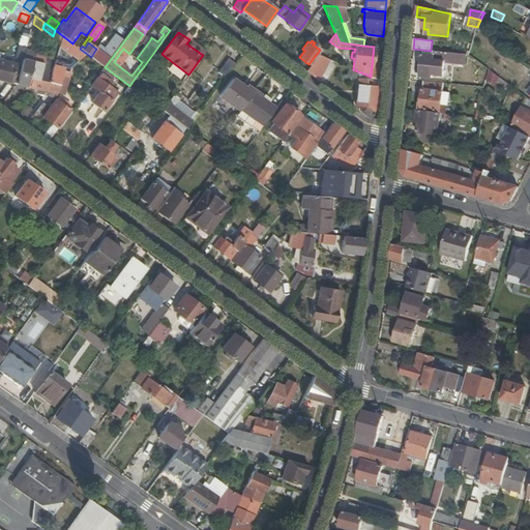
[(22,66),(27,49),(20,47),(15,64),(0,60),(0,80),(18,85),(22,67),(22,66)]
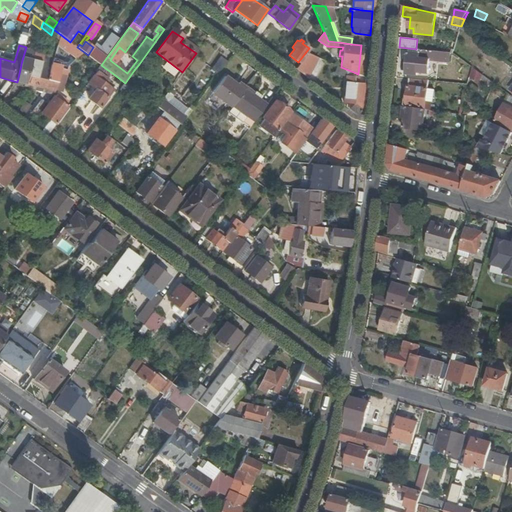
[(95,45),(88,55),(101,65),(109,54),(95,45)]
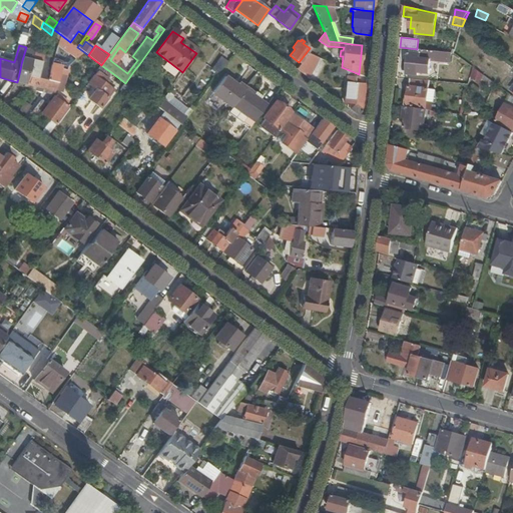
[(452,62),(453,52),(421,49),(420,54),(409,53),(408,73),(418,75),(419,68),(422,69),(422,66),(419,65),(420,61),(451,63),(452,62)]
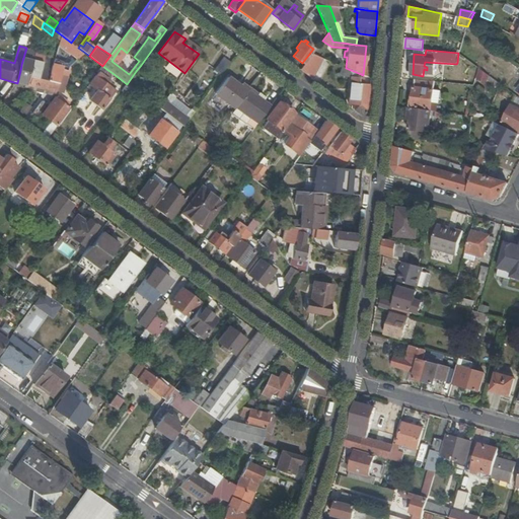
[(321,58),(312,54),(300,70),(311,78),(321,58)]
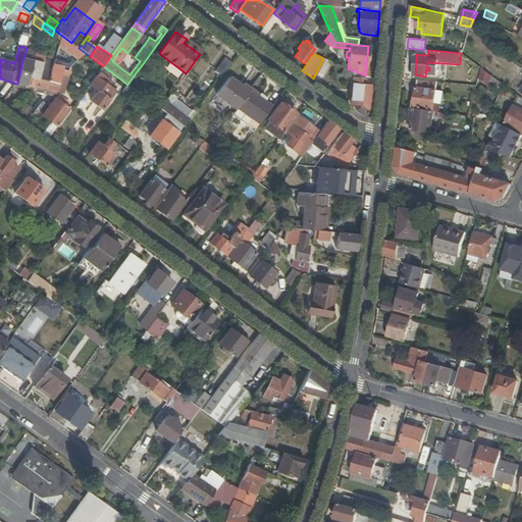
[(222,75),(231,62),(225,58),(215,70),(222,75)]
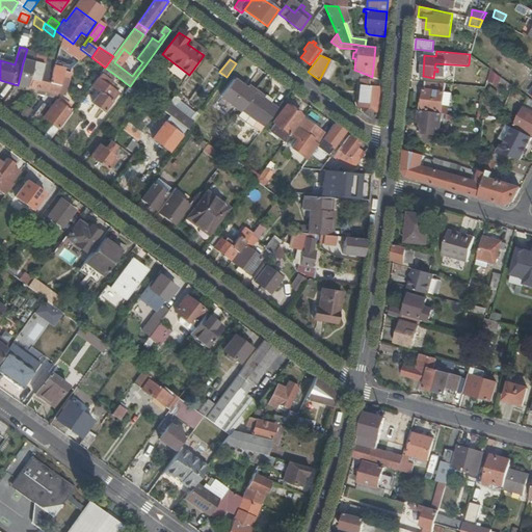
[(34,63),(32,70),(28,87),(37,89),(43,72),(44,68),(38,67),(38,64),(34,63)]
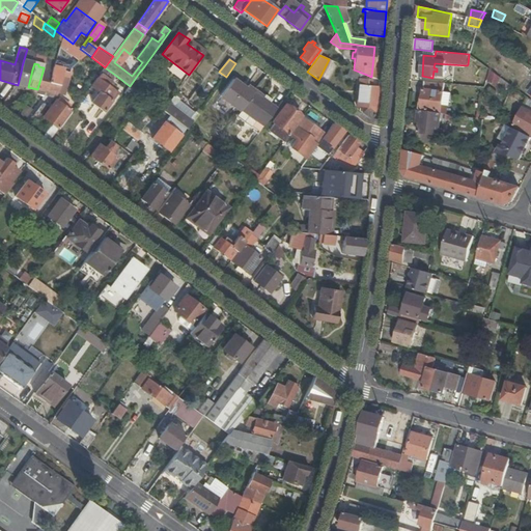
[(65,65),(55,63),(52,74),(48,92),(58,94),(58,93),(62,77),(67,78),(71,67),(65,66),(65,65)]
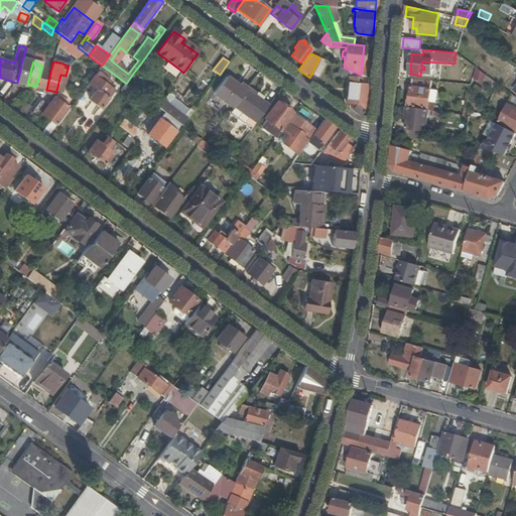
[(17,83),(15,85),(18,86),(19,83),(27,85),(31,68),(21,65),(21,66),(17,83)]
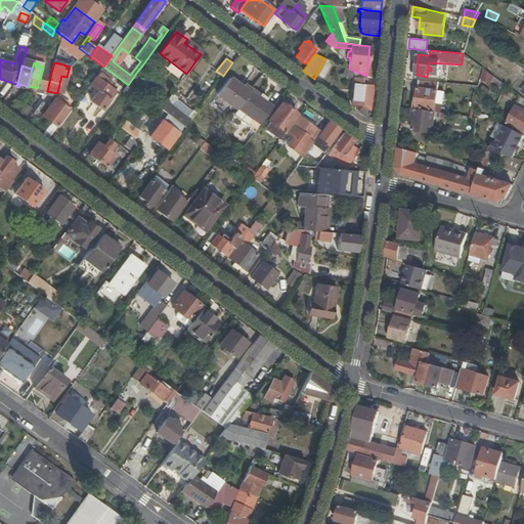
[(108,83),(115,75),(107,70),(103,67),(98,73),(99,73),(97,77),(96,77),(90,85),(99,91),(91,101),(102,110),(116,91),(110,87),(112,85),(108,83)]
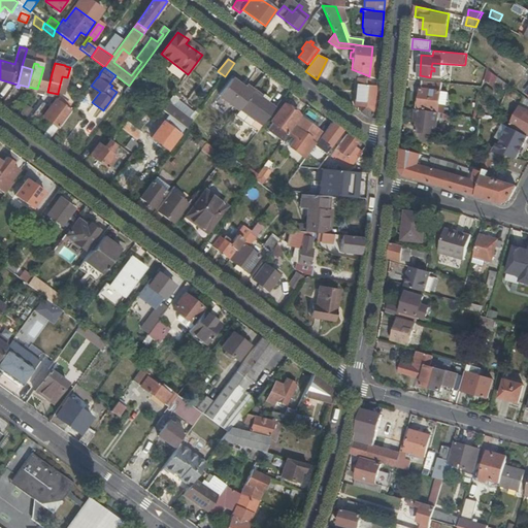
[(498,77),(488,69),(485,78),(495,86),(498,77)]
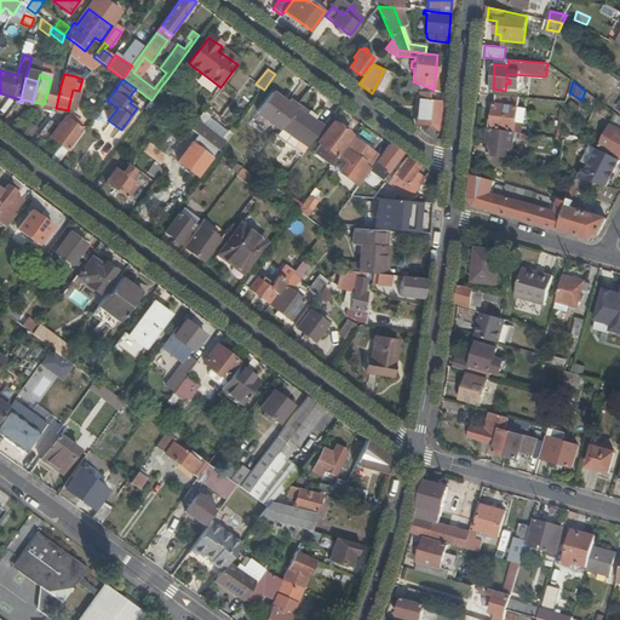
[(56,108),(61,86),(50,84),(44,104),(56,108)]
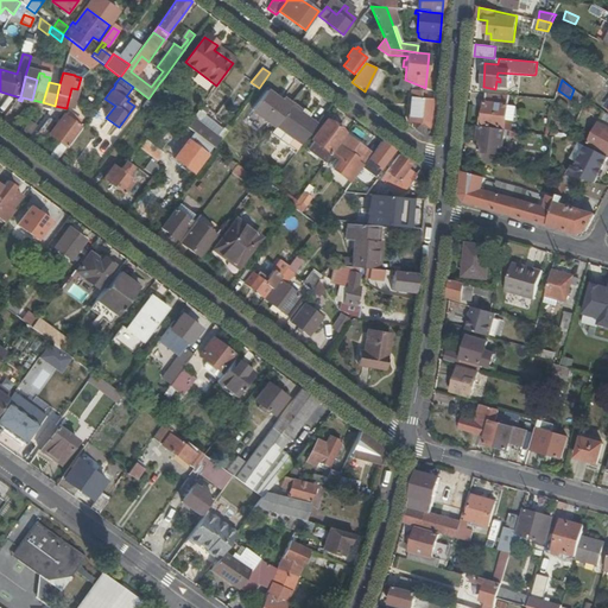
[(80,89),(77,89),(71,88),(67,107),(69,107),(69,108),(75,109),(80,89)]
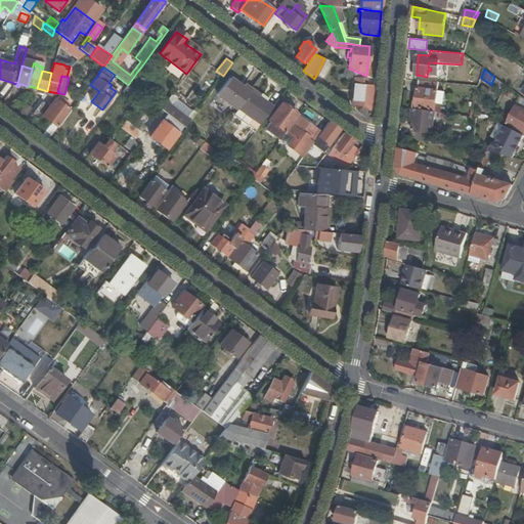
[(217,95),(236,110),(237,107),(251,90),(243,84),(241,87),(229,78),(217,95)]
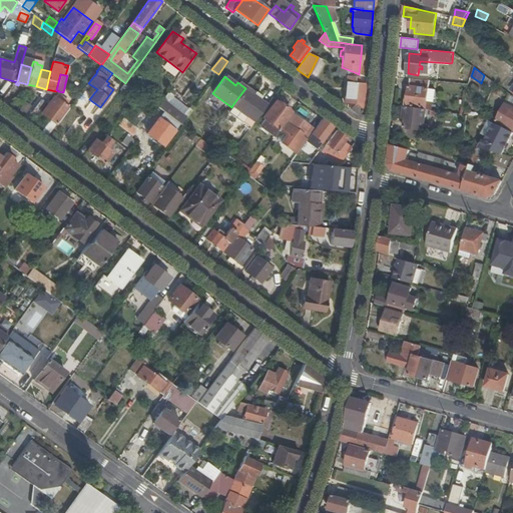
[(364,110),(366,84),(359,83),(360,77),(347,76),(346,82),(343,82),(343,86),(346,87),(344,102),(350,103),(350,108),(357,113),(364,110)]
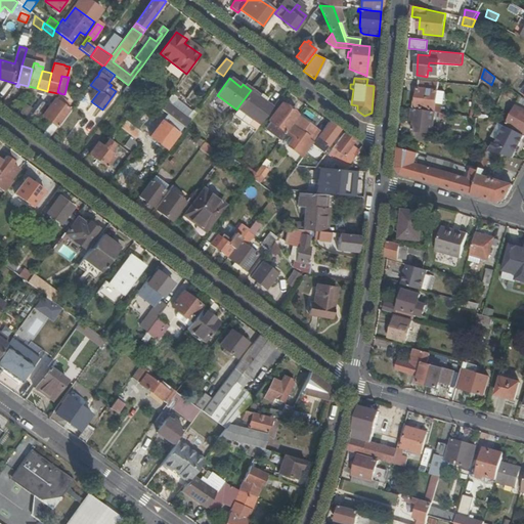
[(413,107),(436,111),(437,103),(438,91),(440,82),(420,81),(418,98),(415,98),(413,107)]
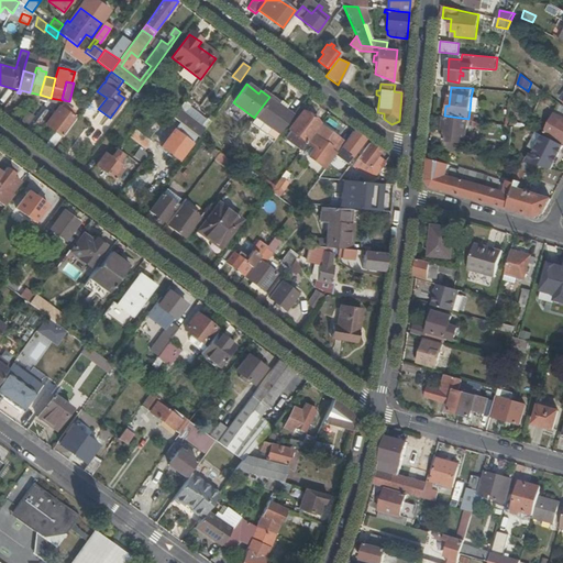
[(138,91),(132,98),(141,105),(146,98),(142,95),(138,91)]
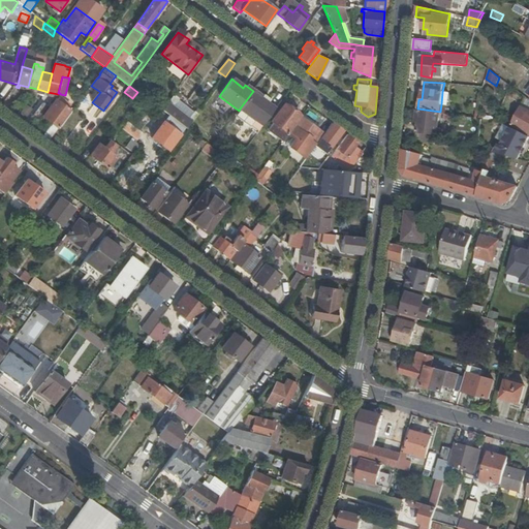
[(91,100),(96,92),(90,88),(85,96),(91,100)]
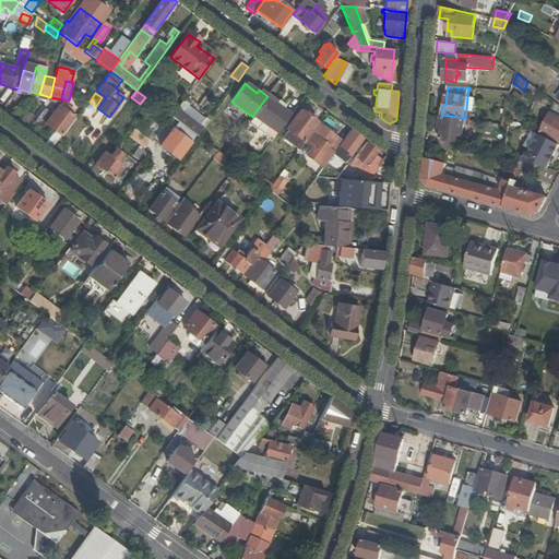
[(39,94),(36,99),(33,103),(31,105),(34,107),(40,100),(46,103),(47,102),(50,97),(39,94)]
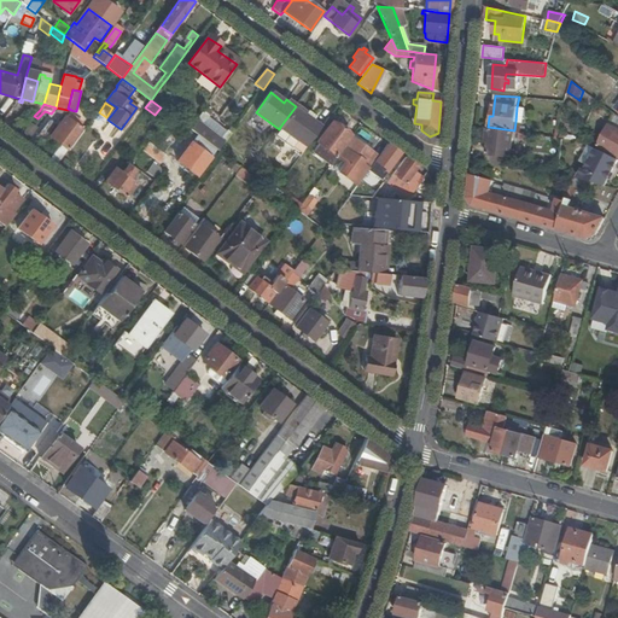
[(280,127),(297,140),(307,147),(322,126),(305,114),(307,112),(297,105),(296,106),(280,127)]
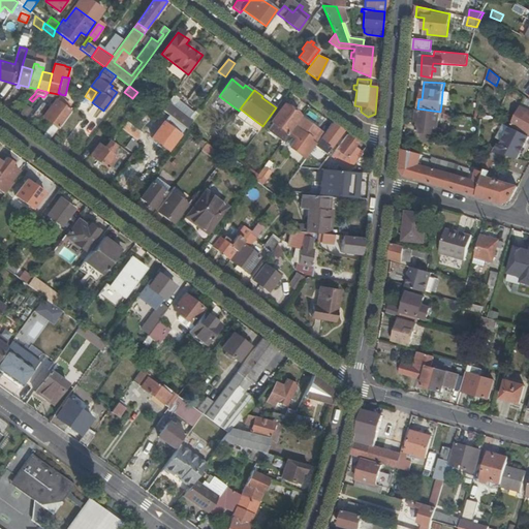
[(449,93),(442,92),(441,104),(448,105),(449,93)]
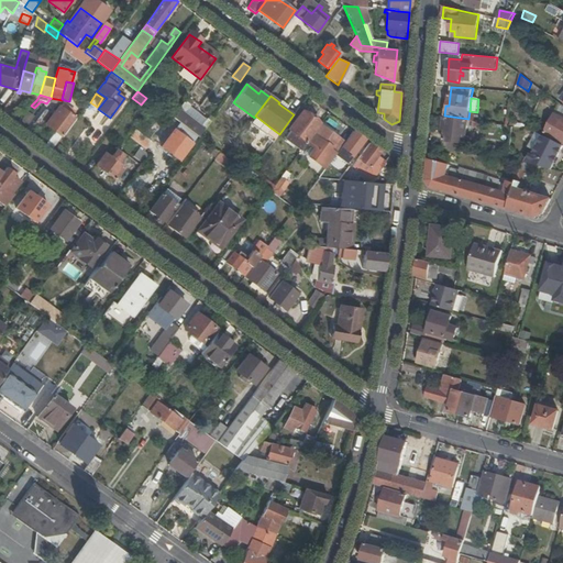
[(24,114),(31,106),(33,103),(28,100),(20,110),(24,114)]
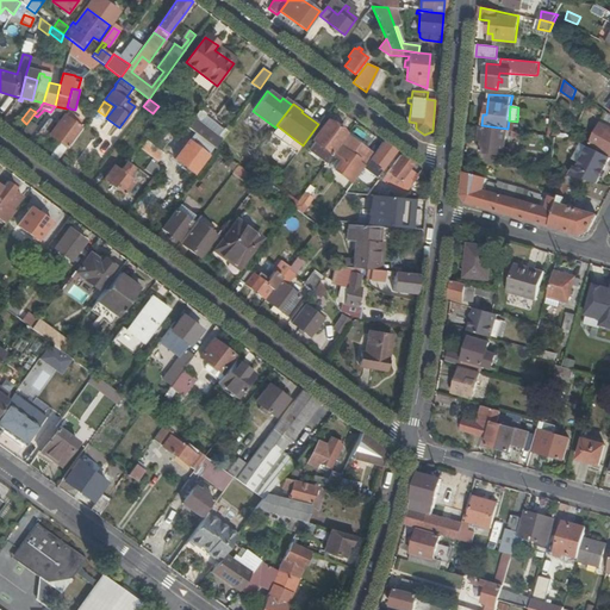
[(213,147),(216,149),(228,131),(224,129),(224,130),(218,137),(199,123),(204,116),(205,114),(199,110),(187,128),(190,129),(195,134),(213,147)]
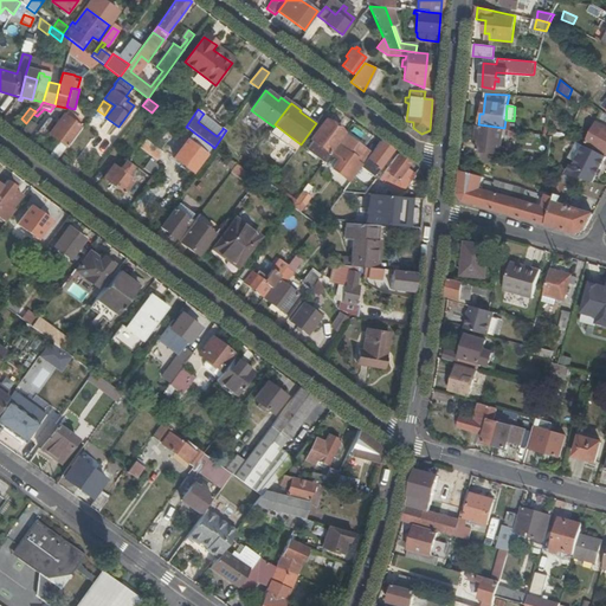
[(44,136),(62,113),(55,113),(50,117),(38,131),(44,136)]
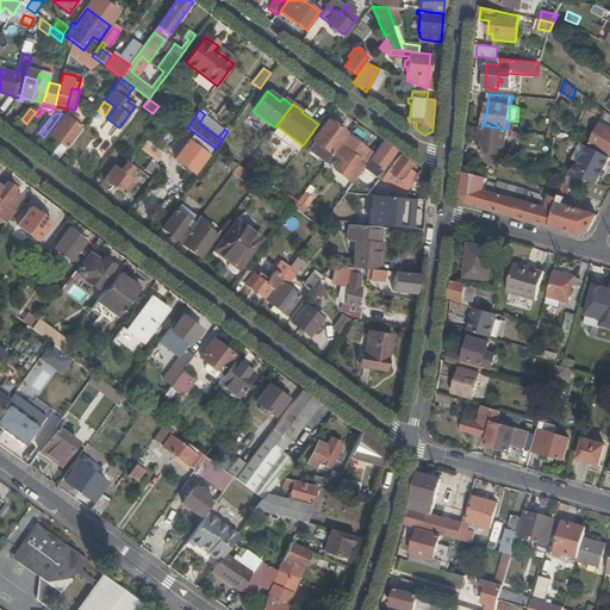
[(224,130),(204,116),(199,123),(218,137),(224,130)]
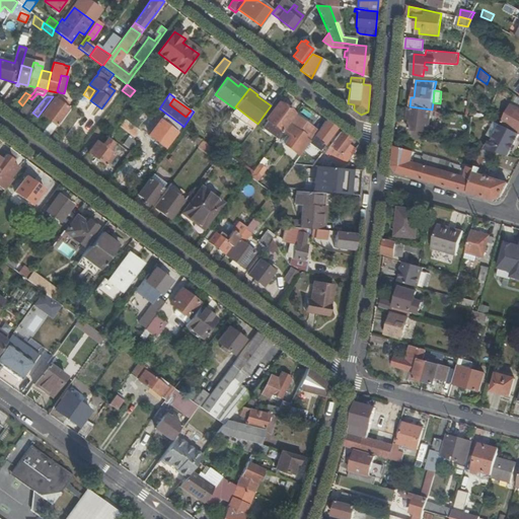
[(52,122),(58,126),(69,110),(55,99),(43,115),(52,122)]
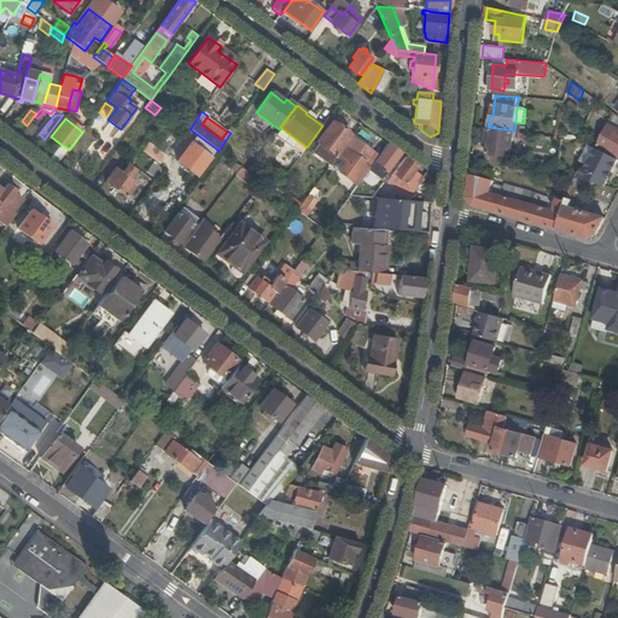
[(351,135),(333,122),(318,143),(336,156),(351,135)]
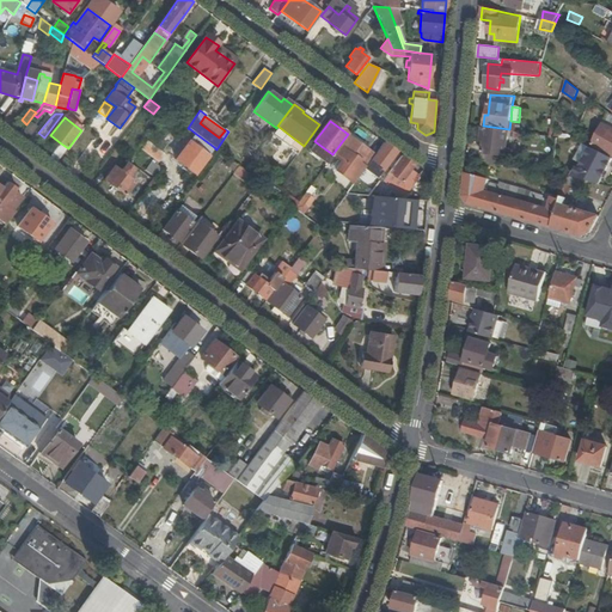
[(611,127),(604,123),(593,145),(611,154),(611,127)]
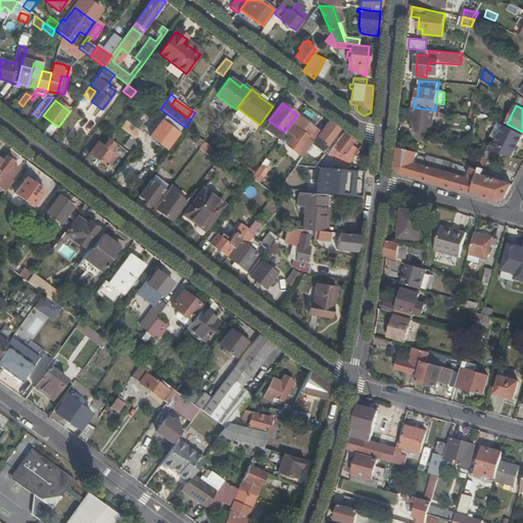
[(236,109),(233,113),(247,124),(251,119),(237,107),(236,109)]
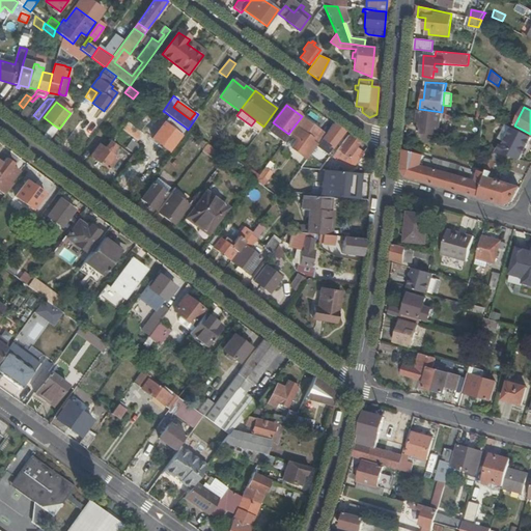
[(418,141),(438,144),(442,113),(419,110),(418,119),(421,119),(418,141)]
